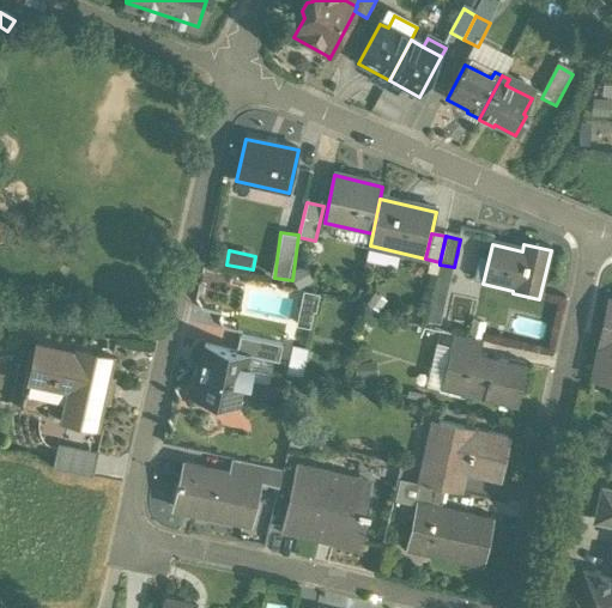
[(454,267),(440,265),(436,277),(450,279),(454,267)]
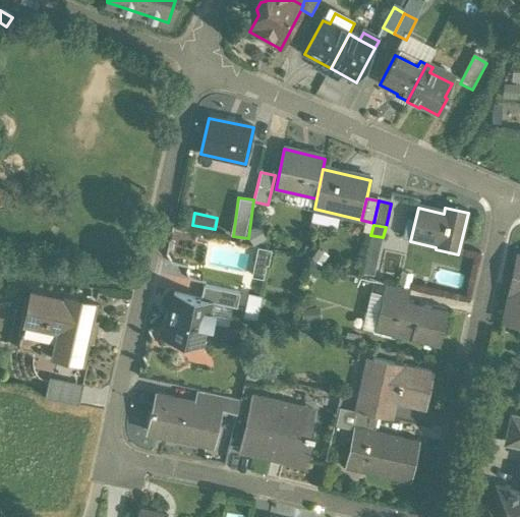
[(252,245),(267,238),(261,226),(246,233),(252,245)]
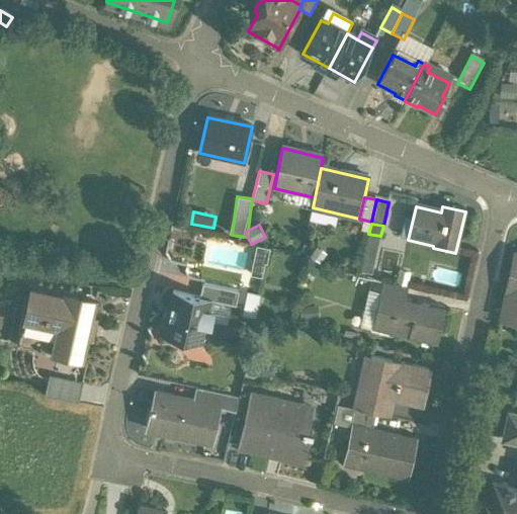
[(516,256),(515,256),(500,323),(516,327),(516,256)]
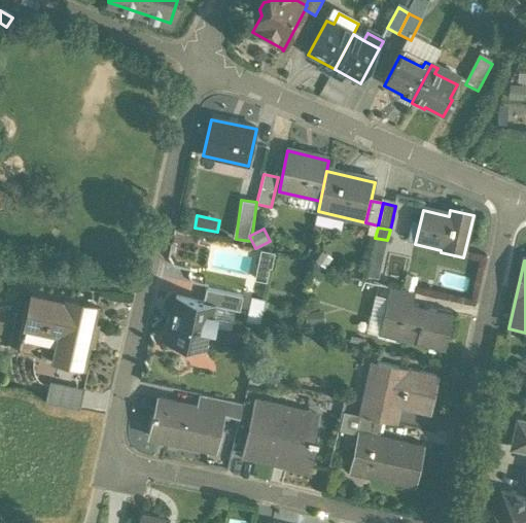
[(415,294),(390,289),(387,301),(412,307),(415,294)]
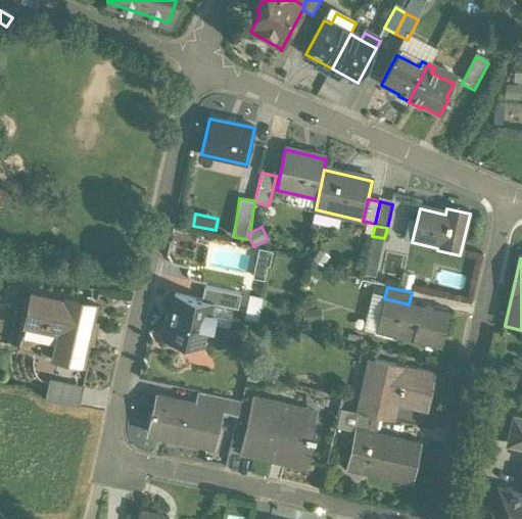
[(240,296),(204,288),(201,301),(211,303),(211,304),(237,311),(240,296)]
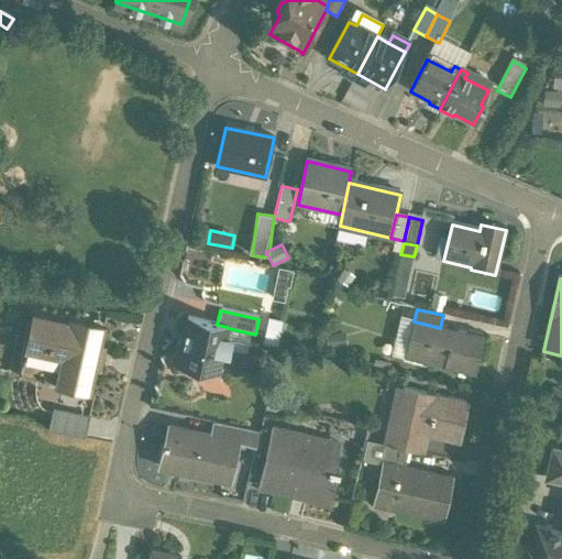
[(105,330),(69,321),(69,326),(33,317),(28,343),(66,352),(58,387),(89,394),(95,370),(99,371),(103,349),(100,348),(105,330)]
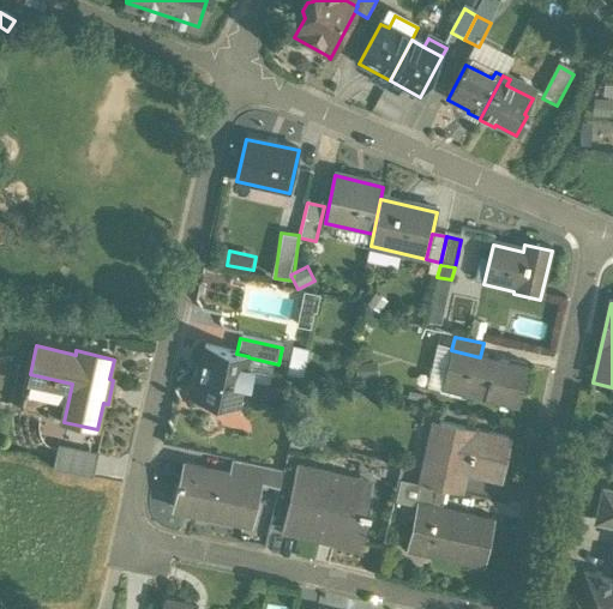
[(236,354),(205,347),(200,367),(198,367),(192,398),(236,408),(241,385),(248,387),(252,373),(245,371),(248,357),(248,356),(236,354)]
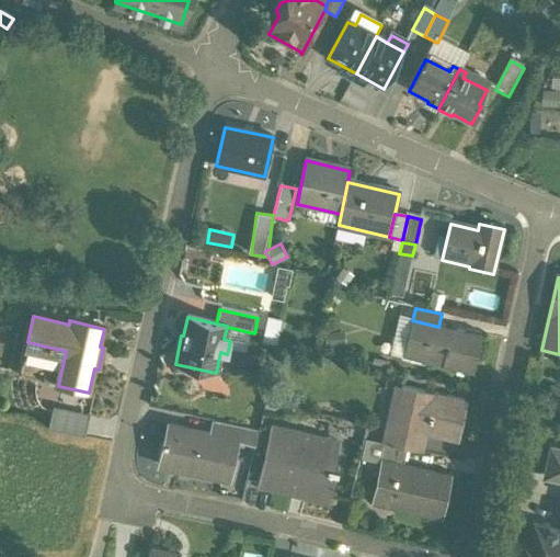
[(281,322),(269,320),(263,343),(275,347),(281,322)]
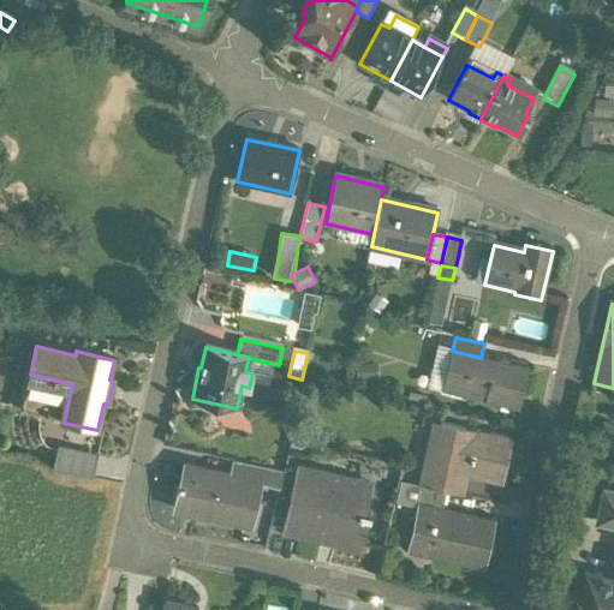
[(481,358),(452,351),(442,393),(486,402),(519,411),(529,369),(495,360),(494,364),(481,360),(481,358)]
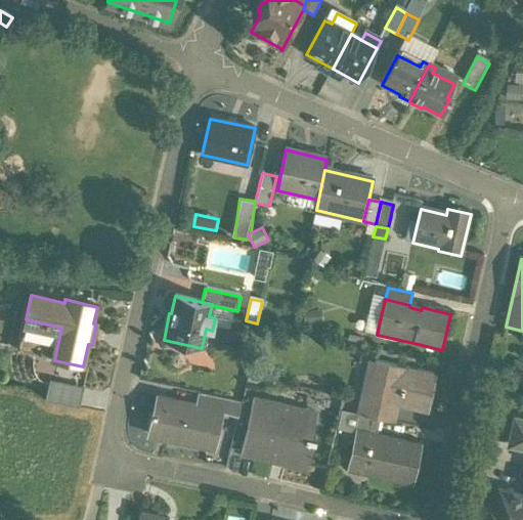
[(436,376),(375,362),(366,401),(366,402),(387,407),(388,405),(398,407),(424,413),(427,396),(431,397),(436,376)]
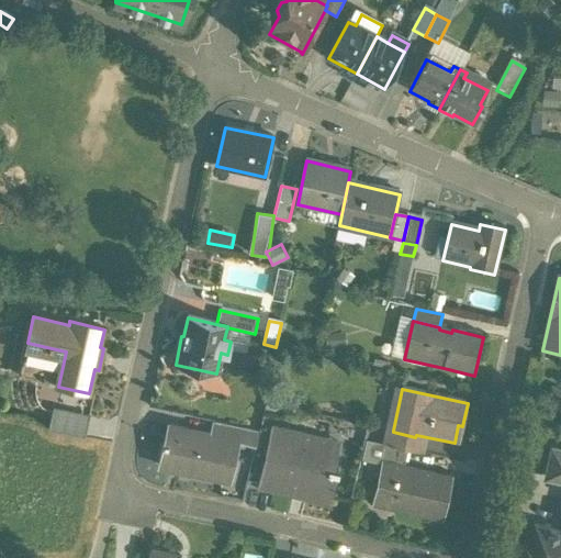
[(90,415),(53,406),(48,428),(85,436),(90,415)]
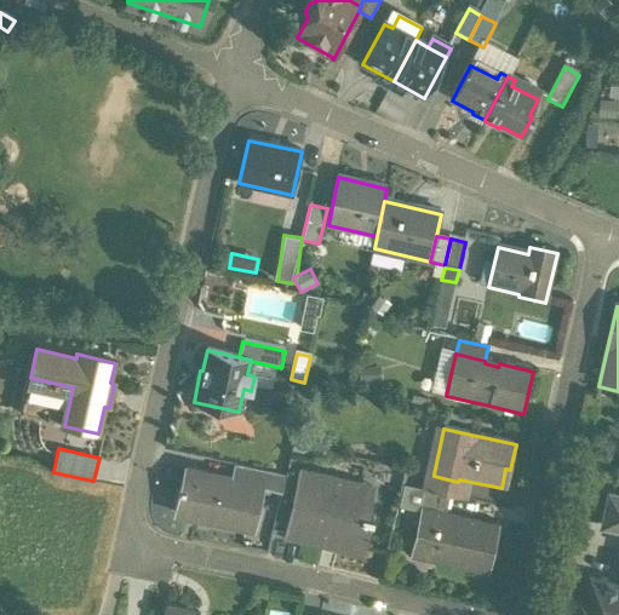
[(268,475),(235,466),(231,481),(254,486),(254,487),(264,490),(268,475)]
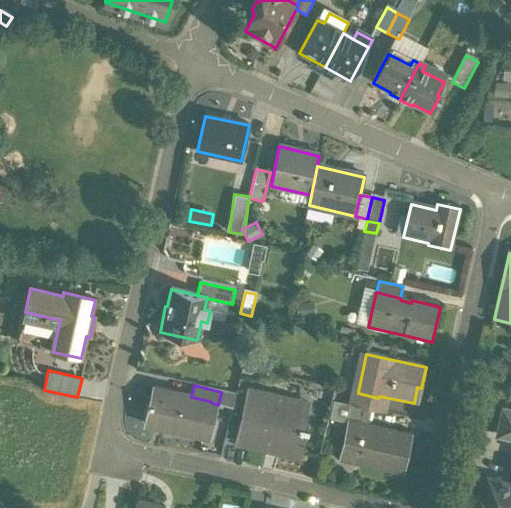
[(191,397),(152,388),(152,390),(155,390),(152,404),(149,403),(144,424),(168,430),(168,428),(203,436),(203,438),(204,438),(208,423),(205,422),(210,402),(210,401),(191,397)]
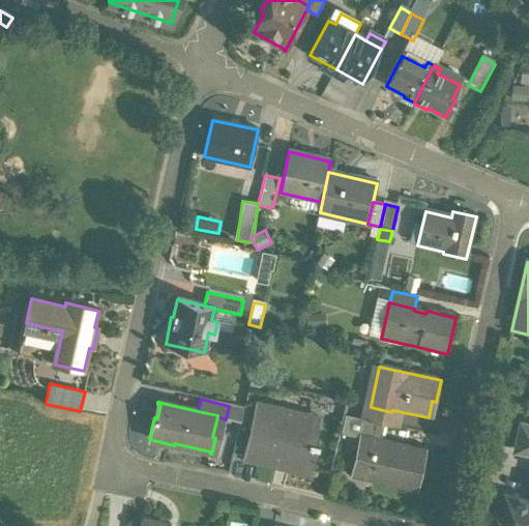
[(391,412),(371,407),(371,406),(364,405),(361,419),(385,426),(400,429),(403,412),(392,410),(391,412)]
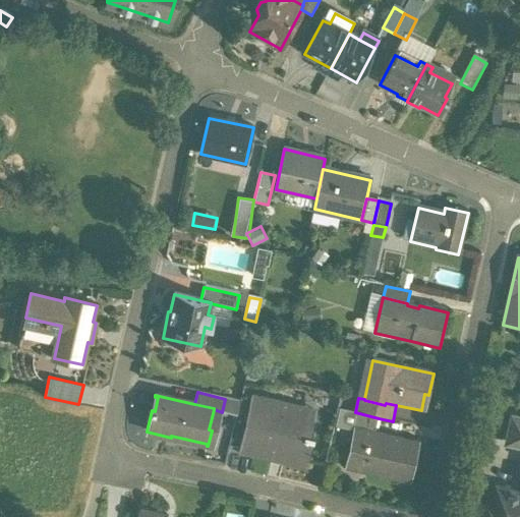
[(253,399),(247,427),(261,431),(267,402),(253,399)]
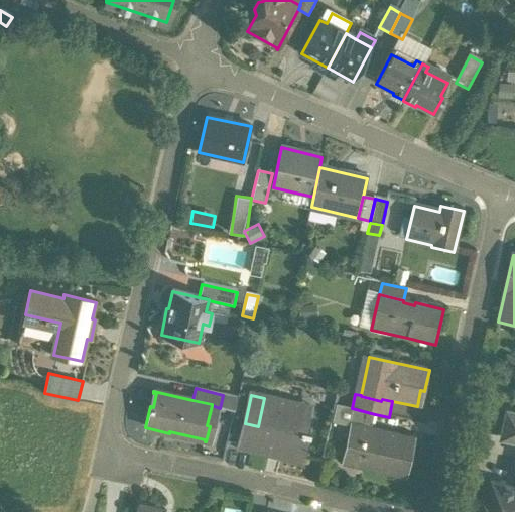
[(293,411),(281,408),(282,402),(264,398),(258,426),(253,446),(255,446),(282,453),(281,459),(301,464),(307,438),(309,438),(310,435),(304,433),(307,419),(292,416),(293,411)]
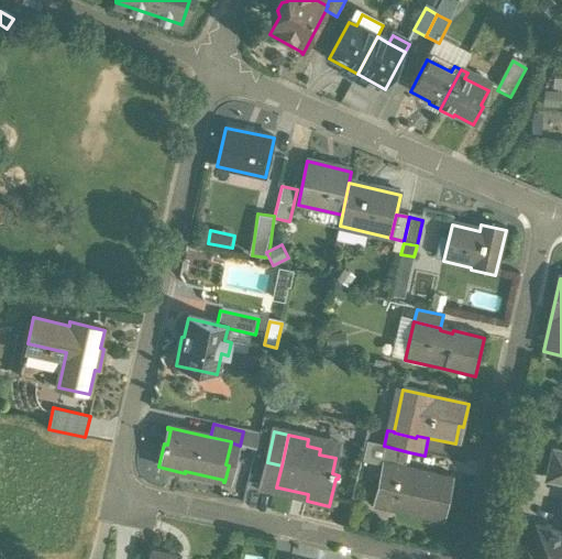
[(409,452),(384,446),(379,466),(383,467),(383,464),(405,470),(409,452)]
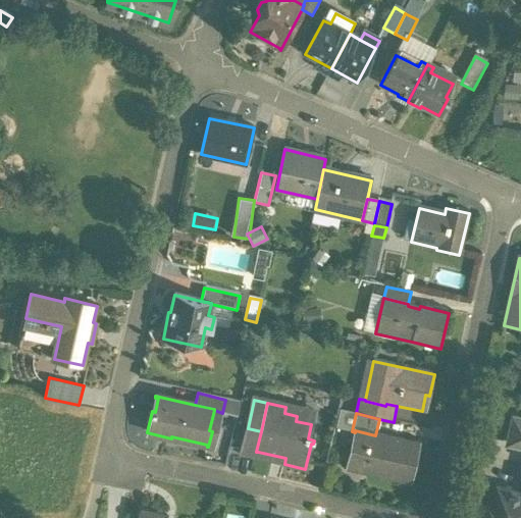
[(520,420),(513,418),(507,445),(520,448),(520,420)]
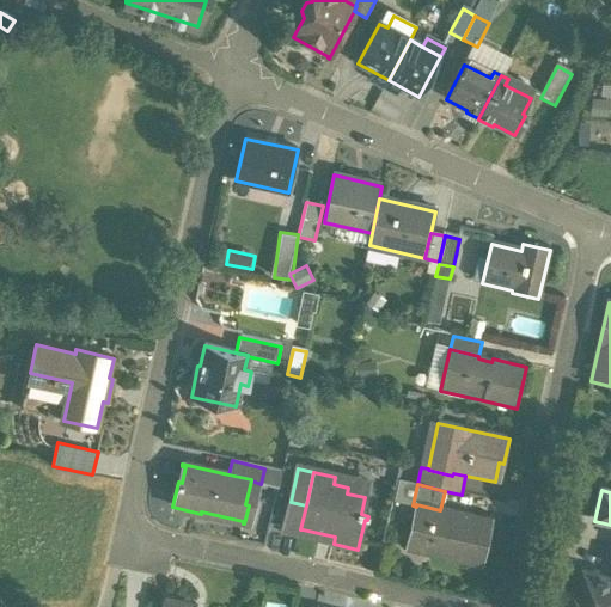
[(306,506),(291,502),(283,533),(300,537),(303,529),(300,529),(306,506)]
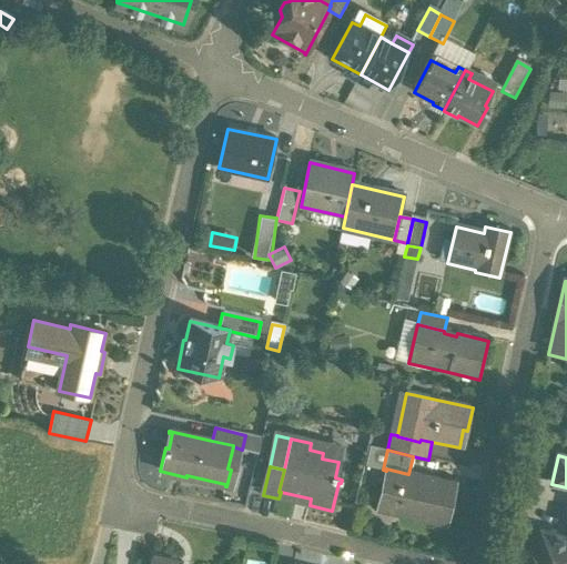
[(408,474),(386,469),(386,471),(383,470),(380,483),(383,483),(377,511),(447,526),(456,484),(408,474)]
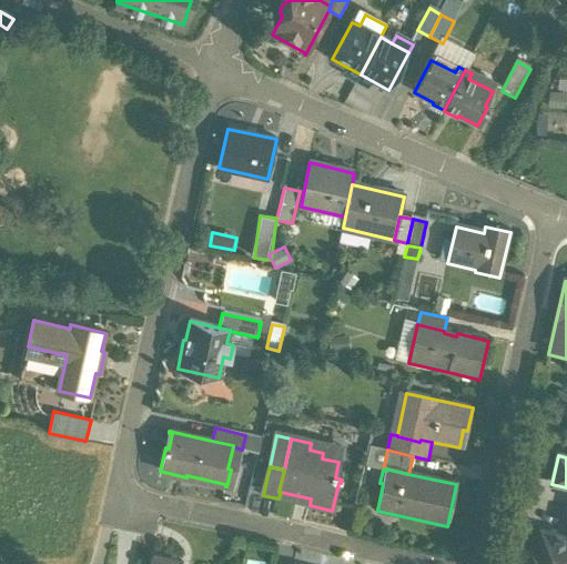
[(566,536),(564,537),(540,533),(536,554),(530,553),(527,563),(566,563),(566,536)]
